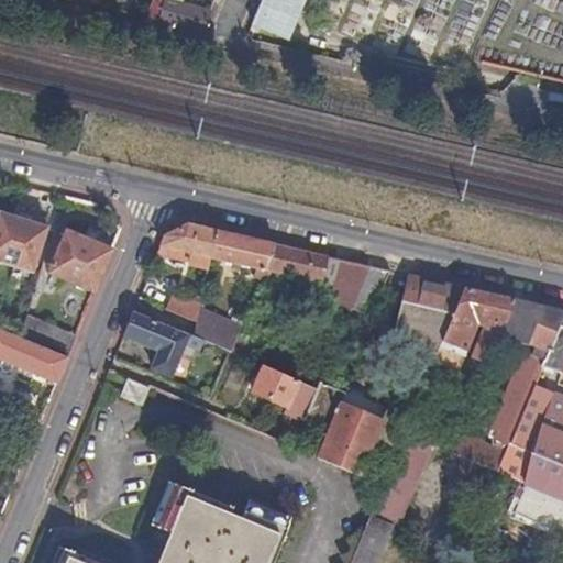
[(305,0),(262,0),(252,28),(288,42),(296,21),(288,18),(291,9),(300,11),(305,0)]
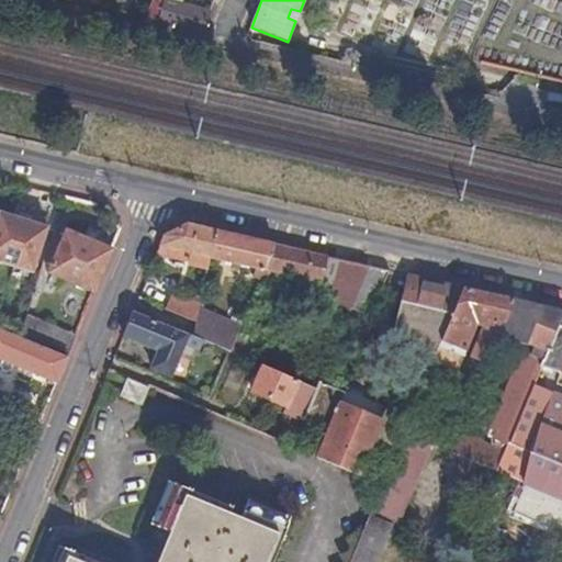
[(204,26),(211,12),(169,2),(165,22),(194,31),(204,26)]
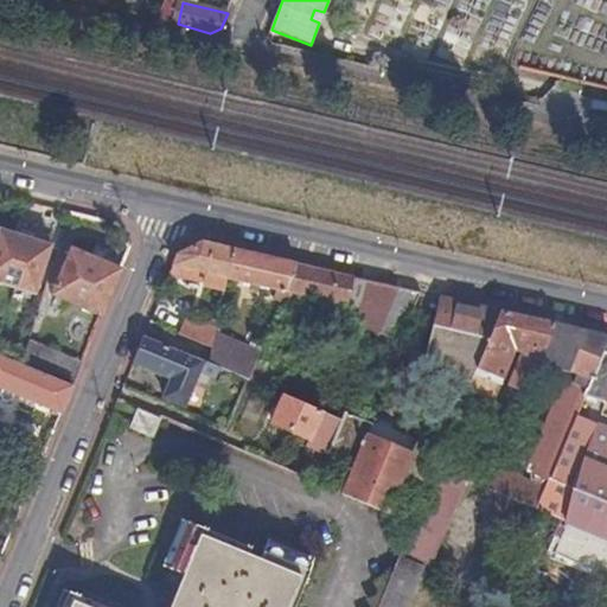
[(311,19),(319,23),(324,12),(314,10),(311,19)]
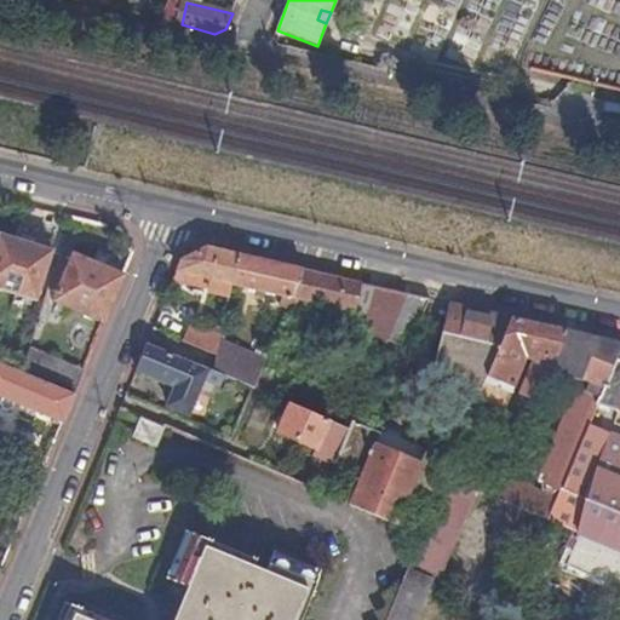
[(0,287),(38,300),(52,252),(1,234),(0,236),(0,287)]
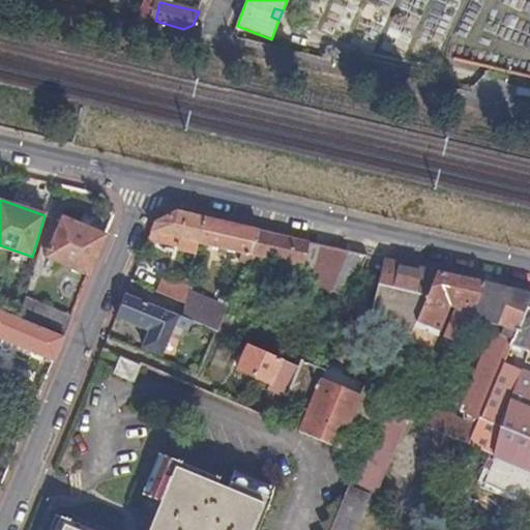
[(200,243),(206,219),(177,212),(156,225),(152,232),(160,234),(159,242),(174,245),(176,238),(183,239),(181,247),(181,249),(197,254),(200,243)]
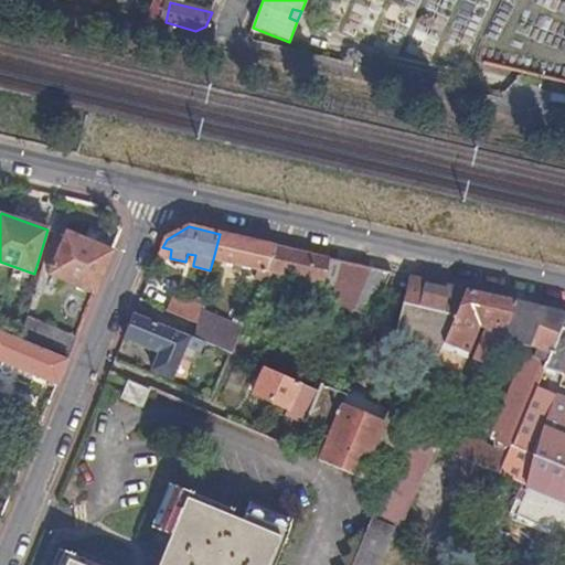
[(50,275),(95,294),(113,251),(67,232),(50,275)]
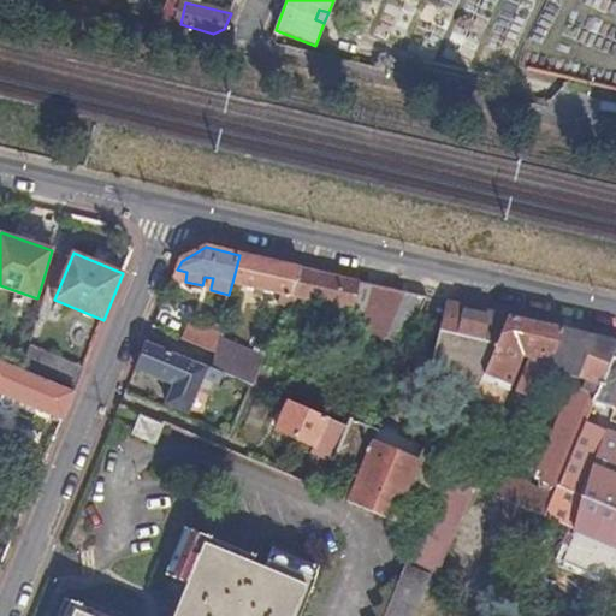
[(289,296),(301,268),(270,261),(240,255),(232,283),(282,294),(289,296)]
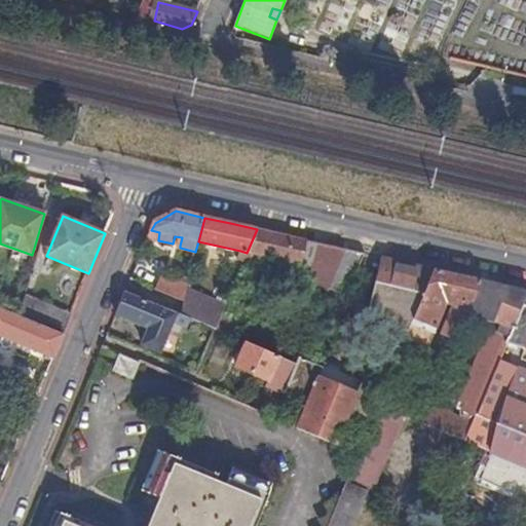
[(175,236),(173,243),(180,246),(182,237),(175,236)]
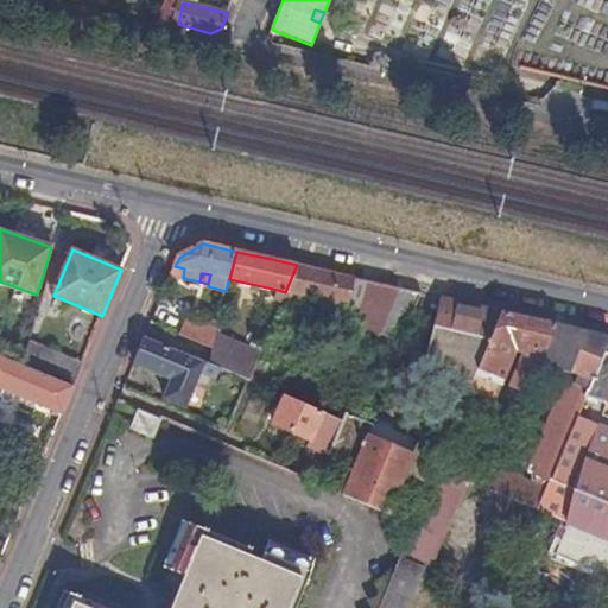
[(284,298),(285,292),(278,290),(276,298),(283,301),(284,298)]
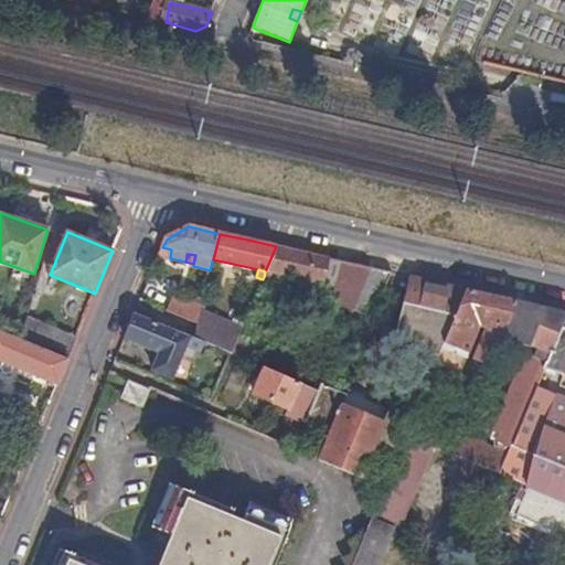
[(167,311),(196,324),(200,310),(201,308),(173,296),(167,311)]
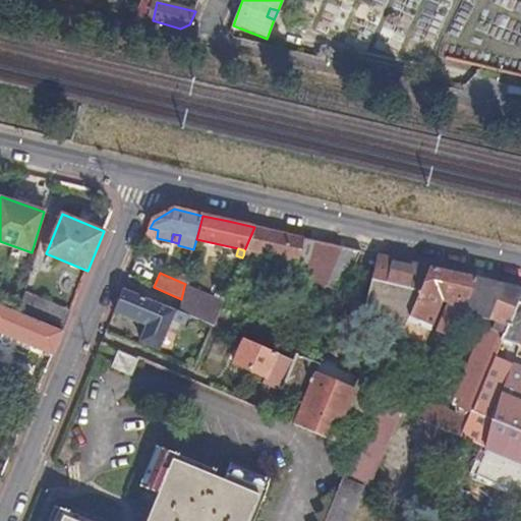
[(181,299),(178,312),(186,315),(214,328),(224,303),(184,286),(181,299)]
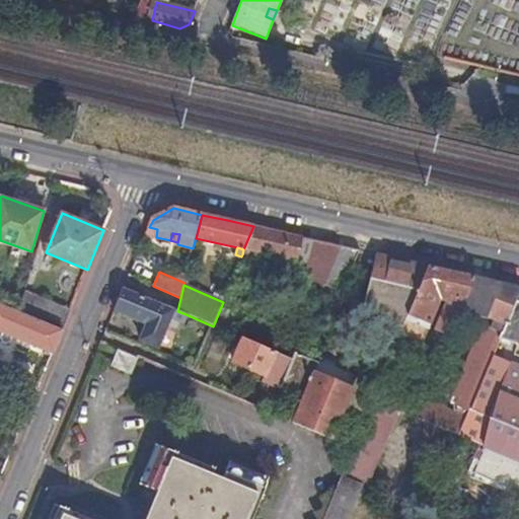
[(177,311),(124,288),(116,309),(148,323),(142,340),(158,347),(170,319),(181,323),(186,314),(177,311)]
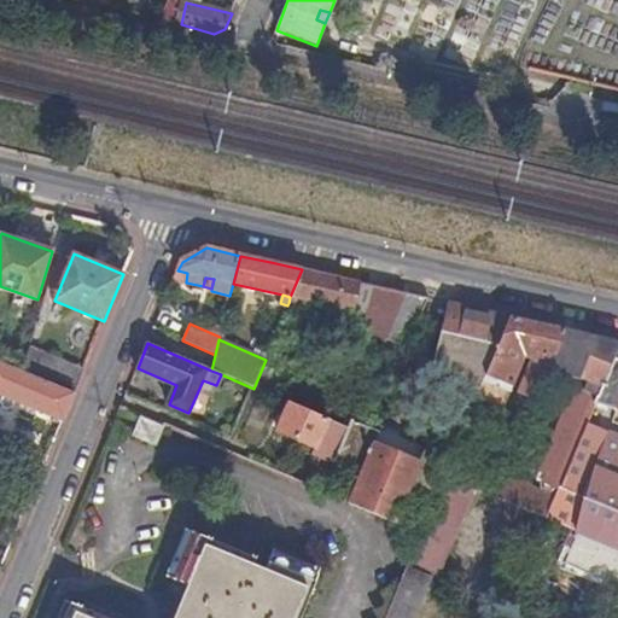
[(22,372),(75,394),(85,369),(30,348),(22,372)]
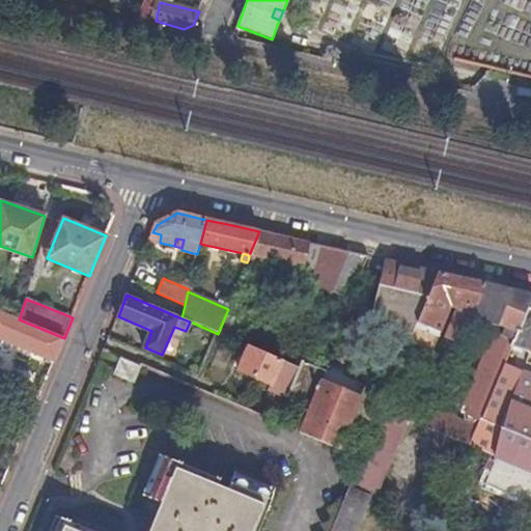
[(530,362),(527,362),(529,353),(530,353),(530,310),(527,309),(470,446),(490,454),(530,471),(530,362)]
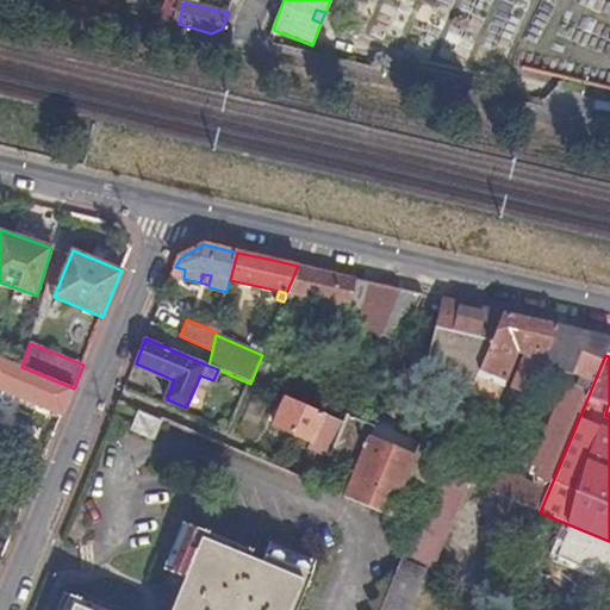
[(0,388),(63,415),(74,388),(22,367),(0,358),(0,388)]
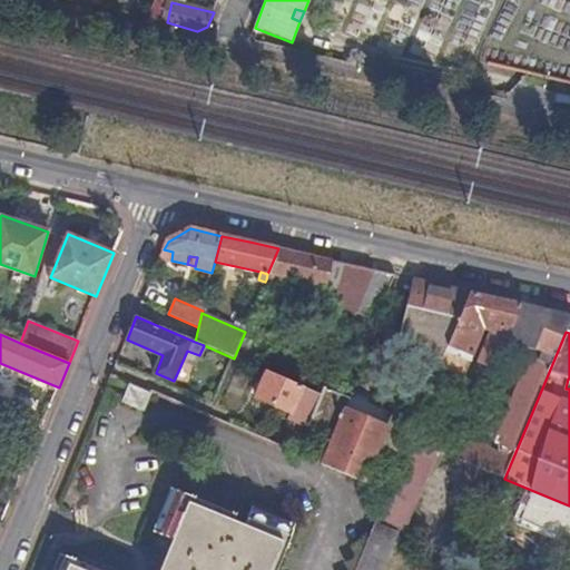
[(269,373),(259,399),(292,411),(290,419),(310,426),(321,395),(269,373)]
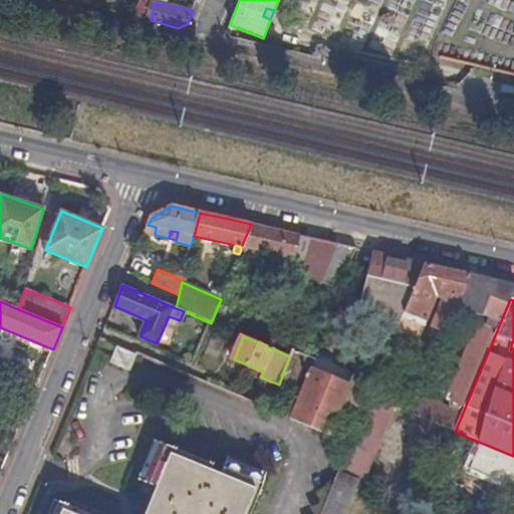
[(138,353),(118,345),(111,361),(131,368),(138,353)]
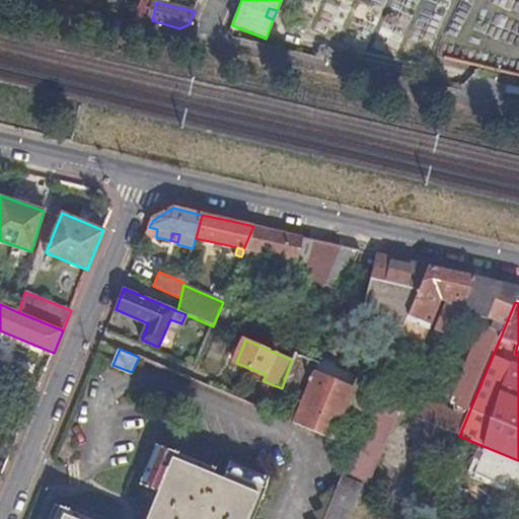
[(305,370),(282,424),(324,442),(348,388),(305,370)]
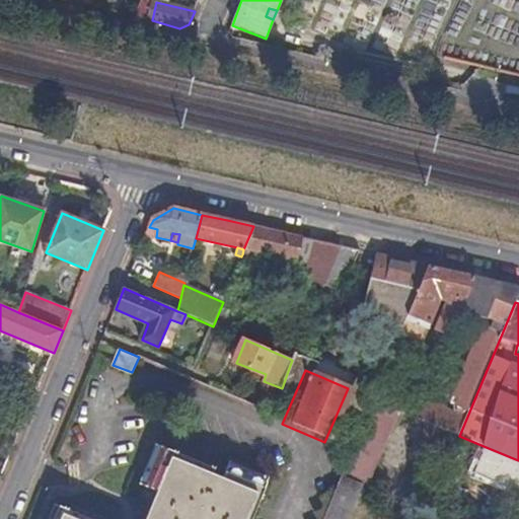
[(365,486),(396,410),(373,399),(365,420),(355,445),(343,475),(365,486)]
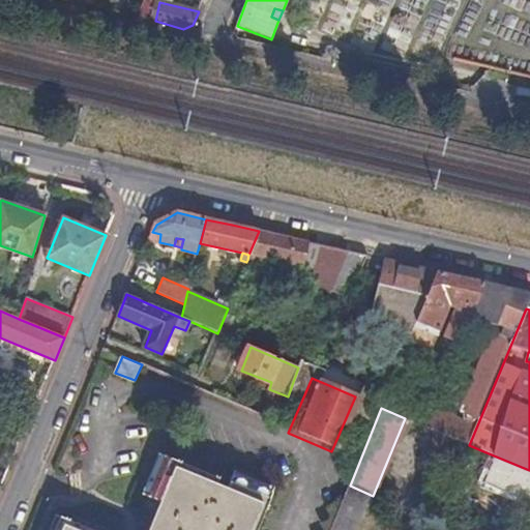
[(529,470),(489,453),(483,467),(490,470),(487,479),(529,498),(529,470)]
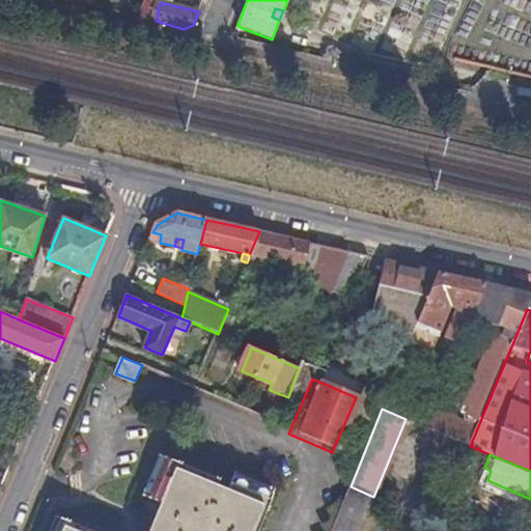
[(252,530),(267,497),(231,482),(228,488),(169,464),(156,499),(162,502),(149,530),(80,530),(65,525),(62,530),(252,530)]
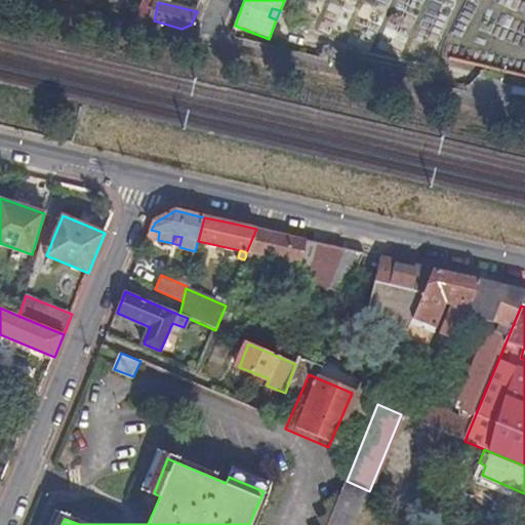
[(355,524),(369,491),(347,481),(327,524),(355,524)]
